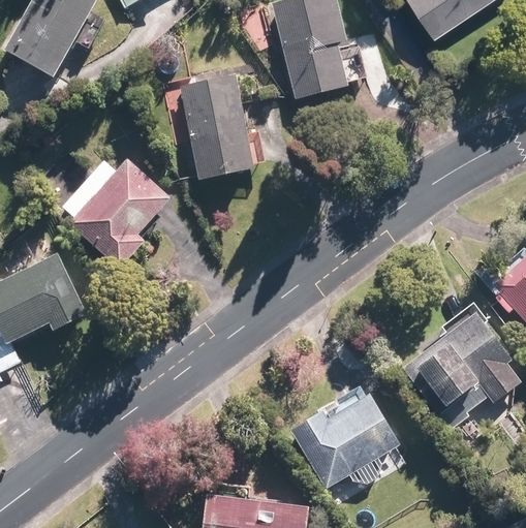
[(57,79),(78,41),(93,51),(105,28),(89,20),(99,0),(35,0),(8,52),(57,79)]
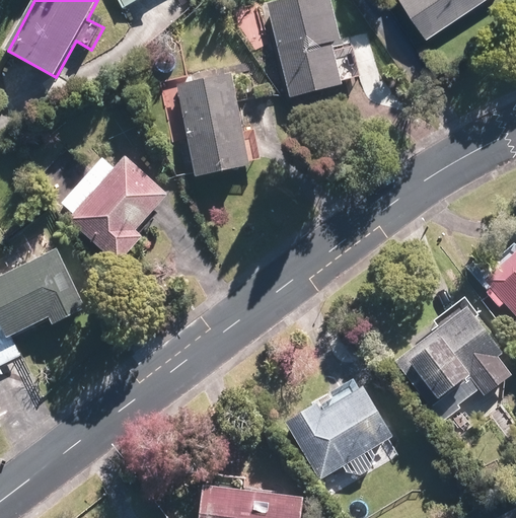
[(115,0),(119,8),(137,0),(115,0)]
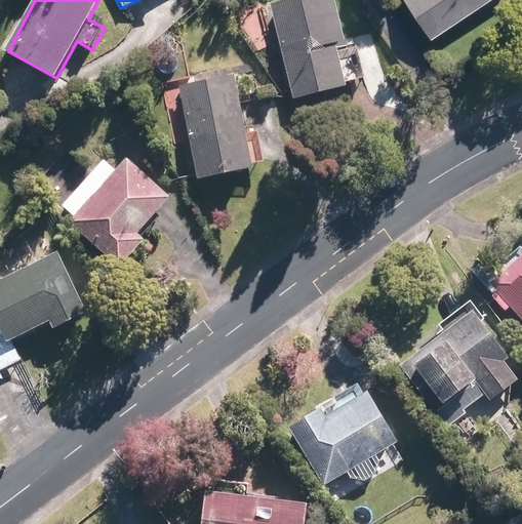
[(277,0),(273,1),(293,99),(350,88),(331,0),(277,0)]
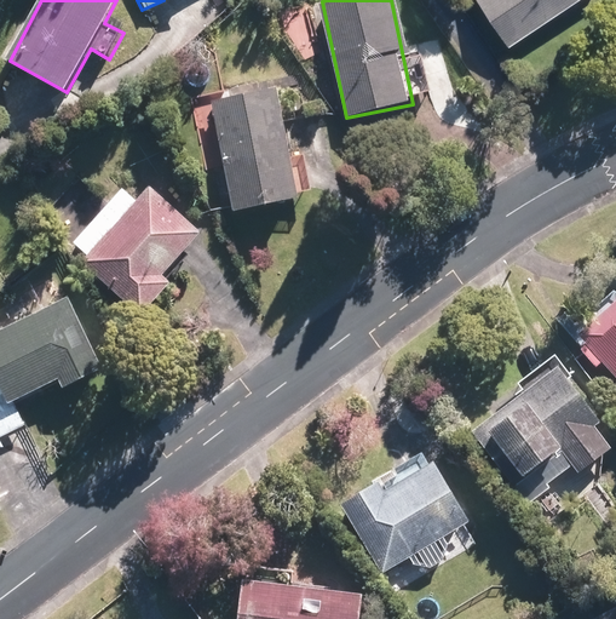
[(481,0),(508,44),(575,0),(481,0)]
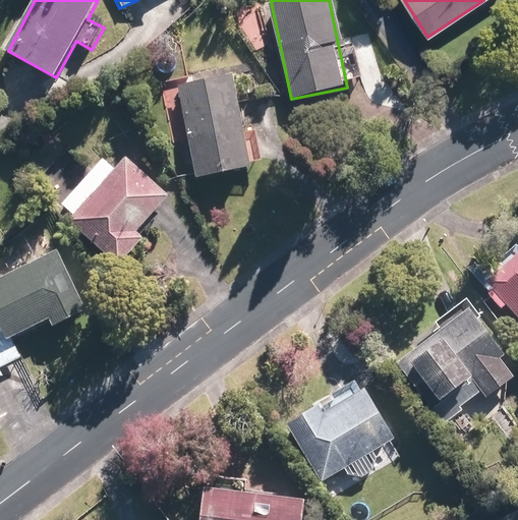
[(233,73),(176,83),(193,179),(250,168),(233,73)]
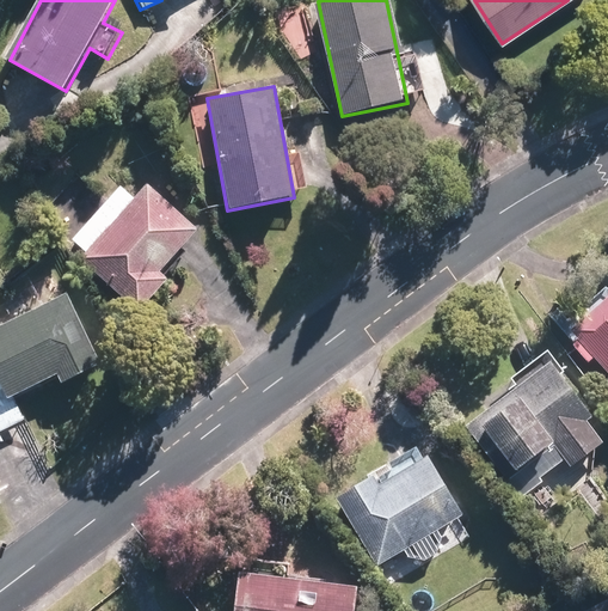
[(121,181),(65,252),(149,319),(179,282),(167,272),(209,219),(183,199),(169,218),(121,181)]
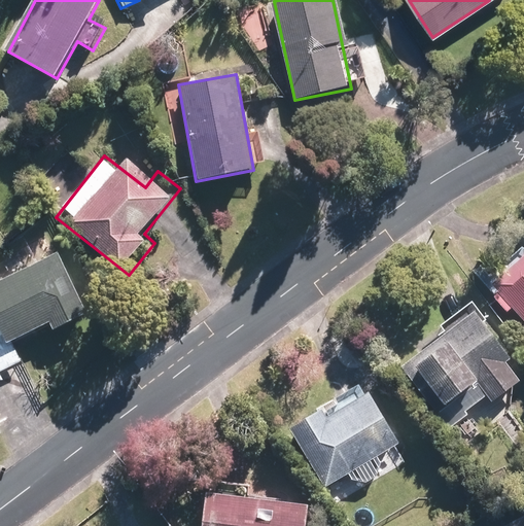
[(523,251),(490,281),(496,288),(491,293),(507,311),(512,306),(523,319),(523,251)]
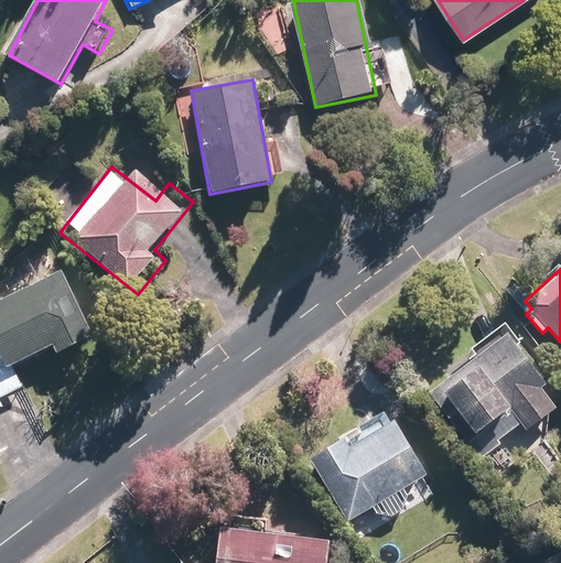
[(63,272),(0,304),(0,344),(10,363),(56,340),(61,350),(94,334),(63,272)]
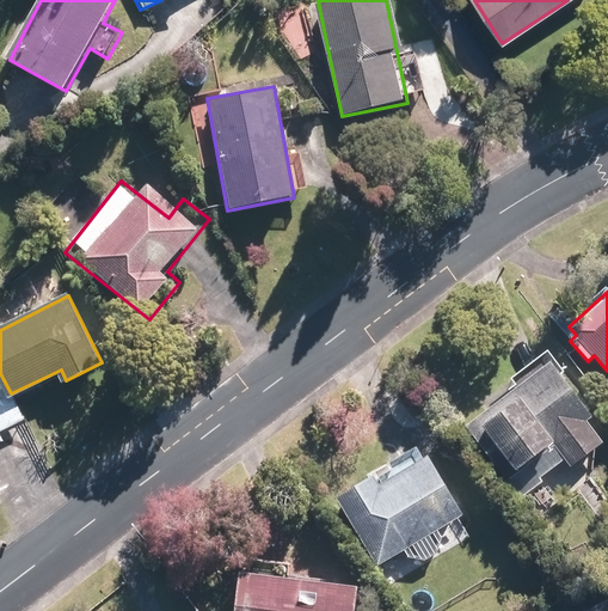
[(513,469),(532,454),(544,469),(564,452),(572,462),(605,435),(587,413),(594,408),(552,356),(474,419),(461,429),(487,462),(499,453),(513,469)]
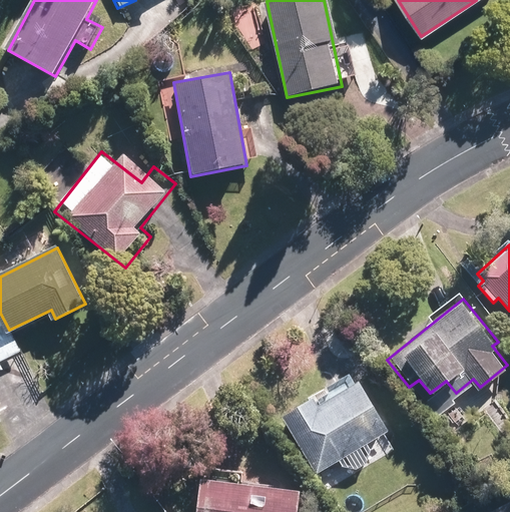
[(0,359),(17,351),(0,314),(0,359)]
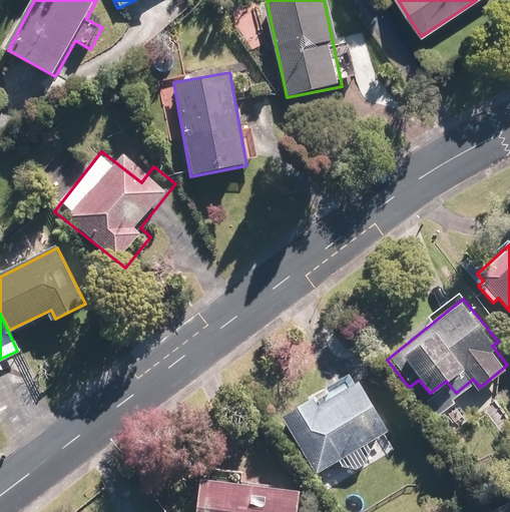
[(356,374),(281,412),(312,474),(387,437),(356,374)]
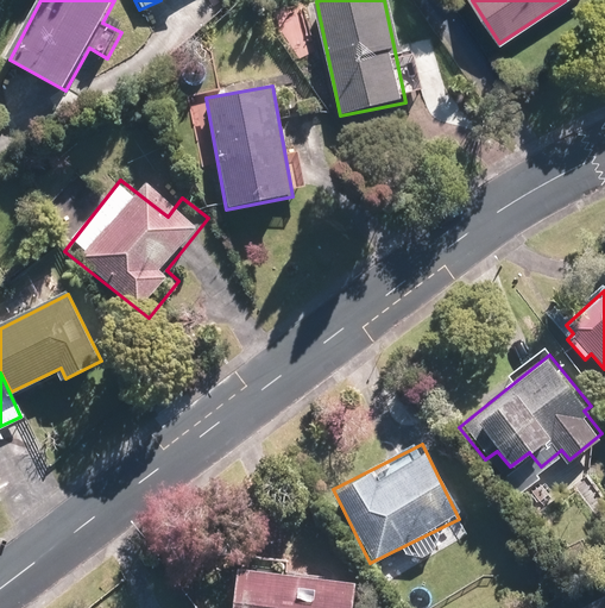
[(352,607),(355,581),(237,568),(232,607),(352,607)]
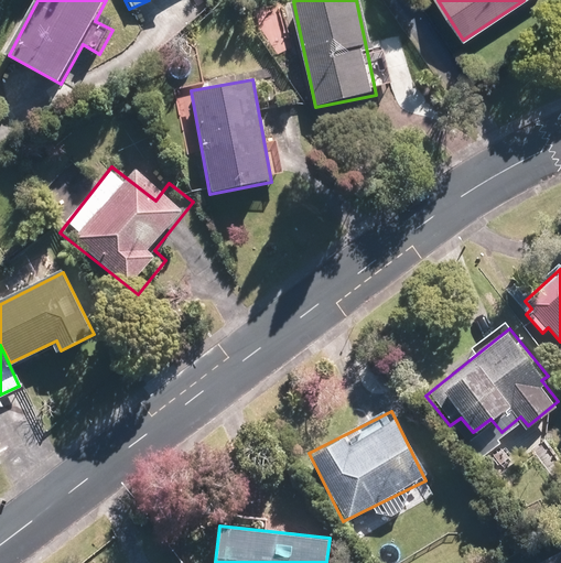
[(560,562),(560,539),(513,562),(560,562)]
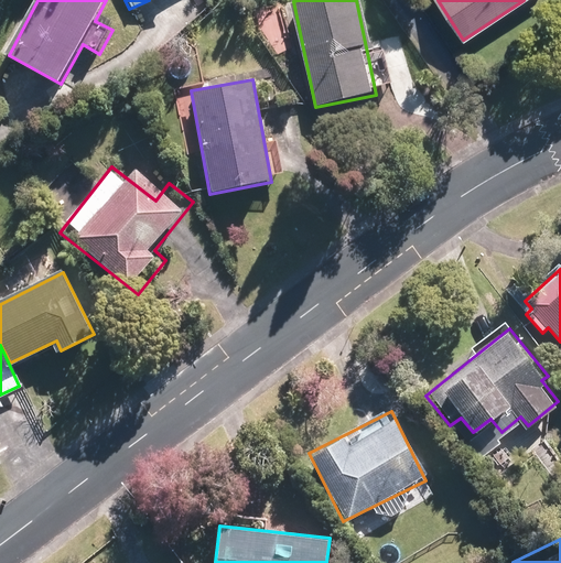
All buildings are outlined.
